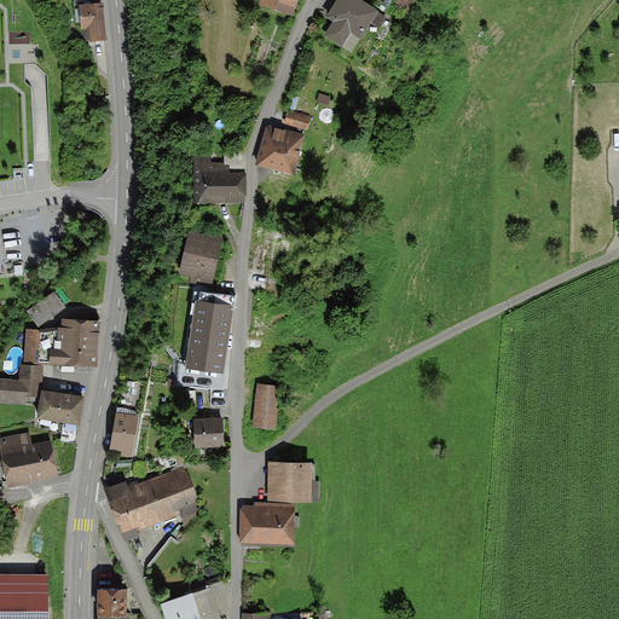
[(256,0),(258,1),(287,12),(290,0),(256,0)]
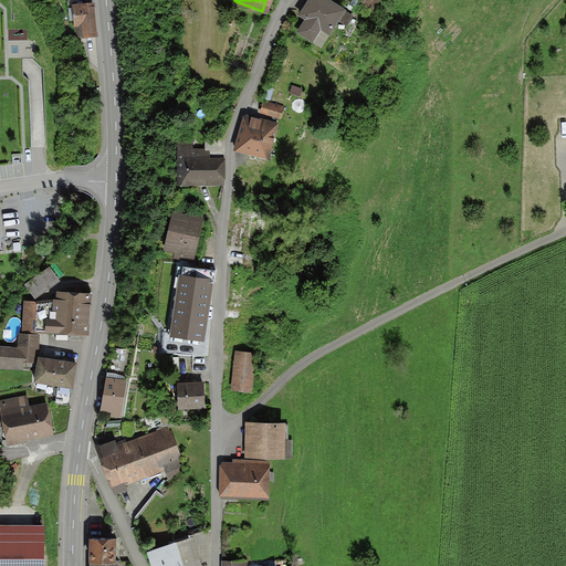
[(315,43),(338,7),(327,0),(303,0),(300,6),(306,10),(294,29),(315,43)]
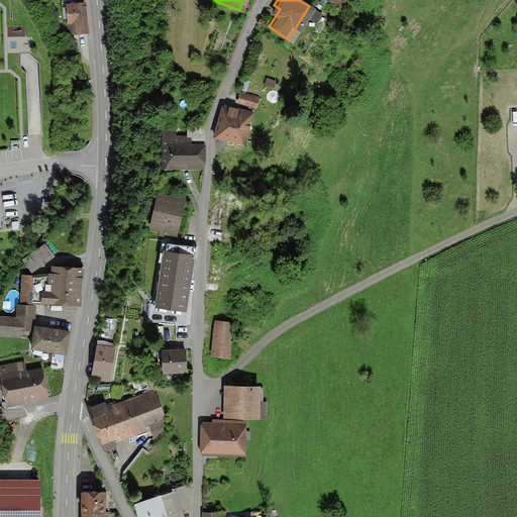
[(340,0),(324,0),(335,9),(340,0)]
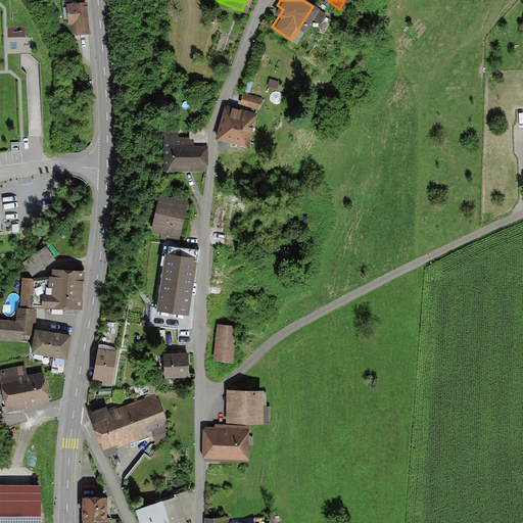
[(90,29),(89,29),(88,7),(88,2),(67,4),(69,27),(74,35),(90,34),(90,29)]
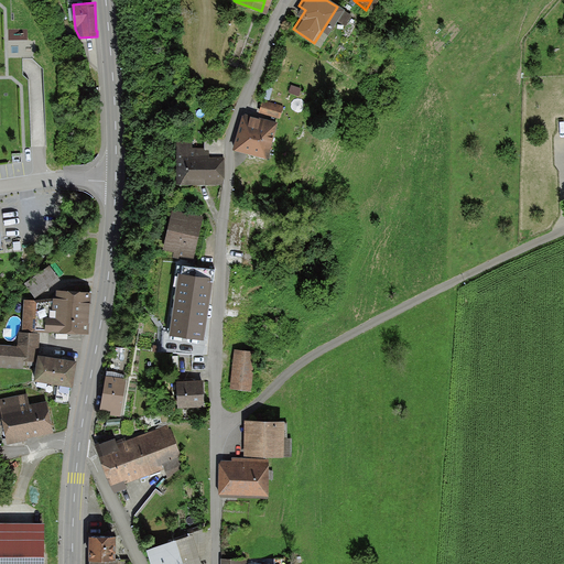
[(258,109),(275,116),(279,106),(261,99),(258,109)]
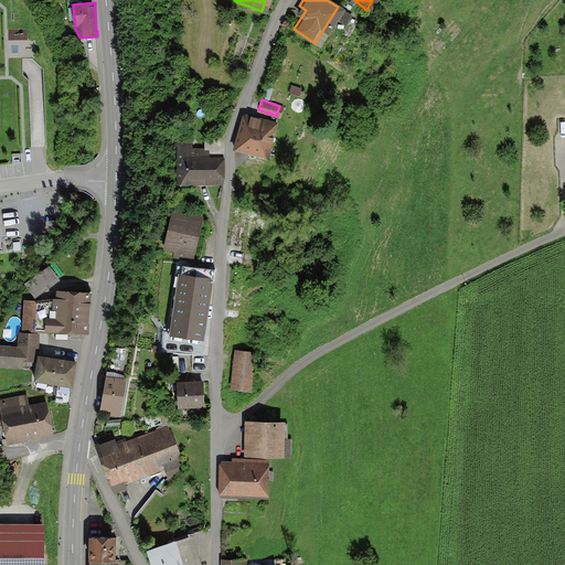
[(266,159),(275,126),(243,118),(235,152),(266,159)]
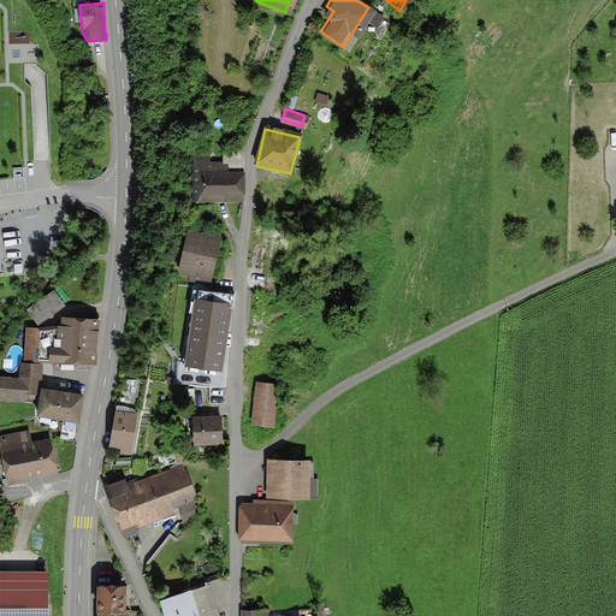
[(193,201),(242,200),(242,175),(224,176),(224,169),(205,169),(205,159),(193,159),(193,201)]
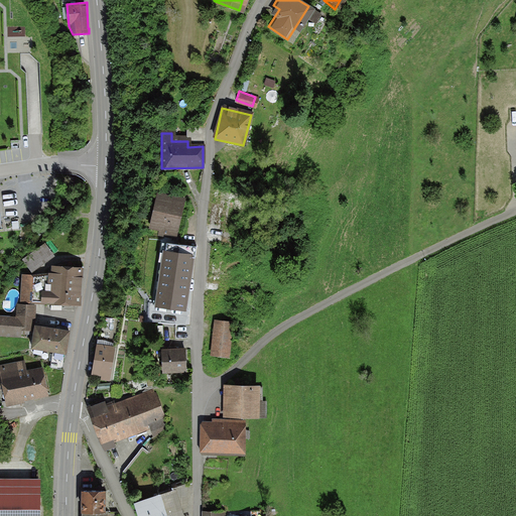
[(184,200),(157,194),(150,228),(160,230),(159,234),(176,238),(184,200)]
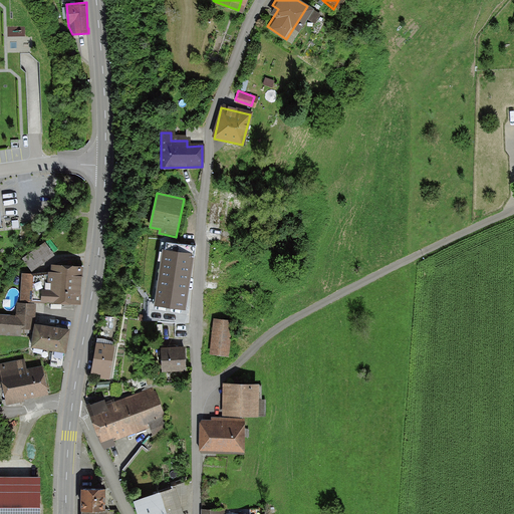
[(55,256),(45,242),(22,258),(31,272),(55,256)]
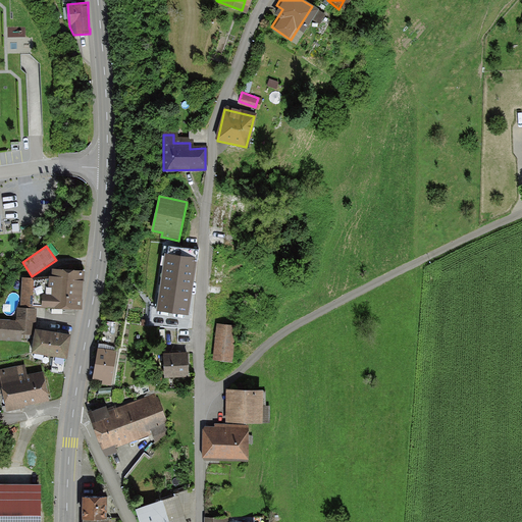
[(164,254),(157,310),(188,314),(195,261),(197,262),(199,250),(168,246),(167,254),(164,254)]
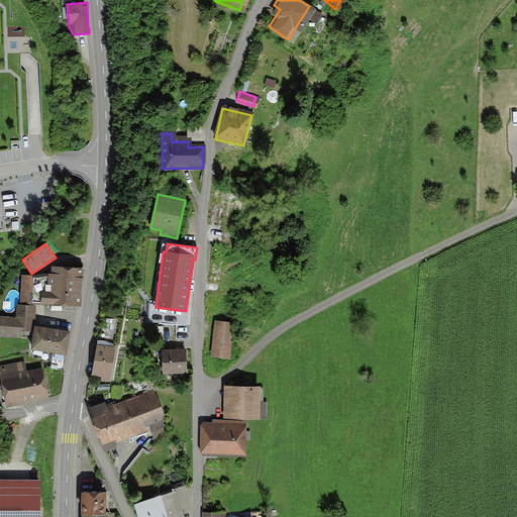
[(84,268),(52,267),(50,273),(22,277),(21,304),(81,308),(82,298),(81,298),(82,278),(83,278),(84,268)]
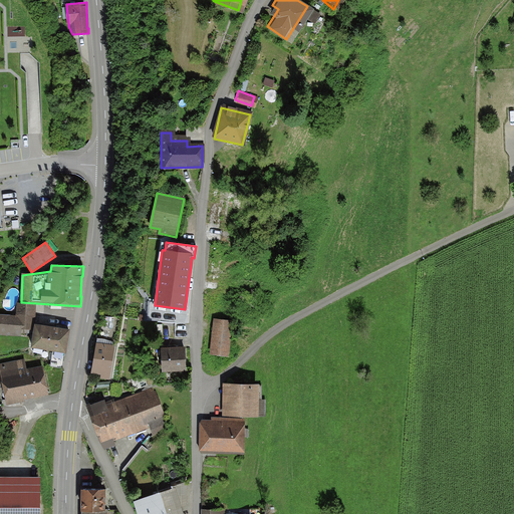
[(16,316),(0,314),(0,333),(21,335),(21,333),(34,333),(35,324),(36,304),(16,302),(16,316)]
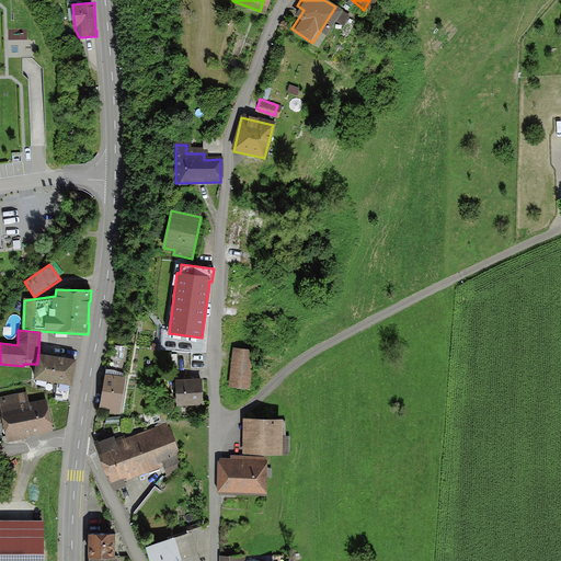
[(229,386),(250,388),(253,348),(233,347),(229,386)]
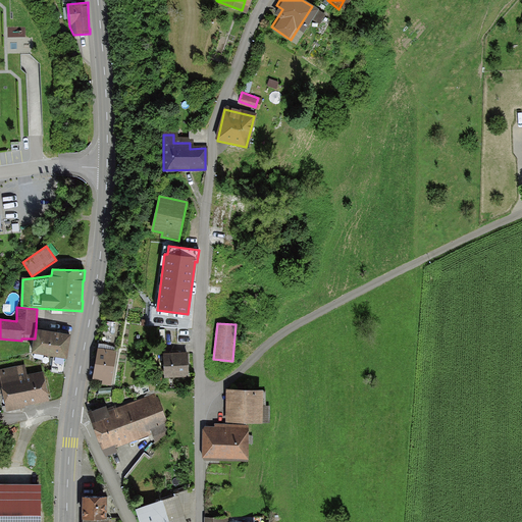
[(35,338),(32,353),(54,357),(51,370),(62,372),(64,359),(67,359),(71,335),(36,329),(35,338)]
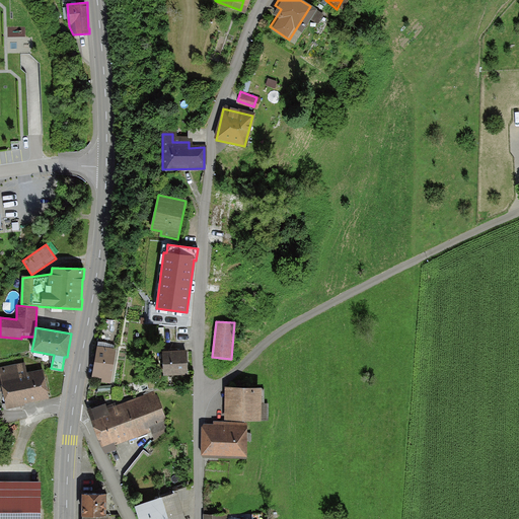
[(97,347),(92,377),(102,379),(102,381),(110,383),(116,350),(97,347)]
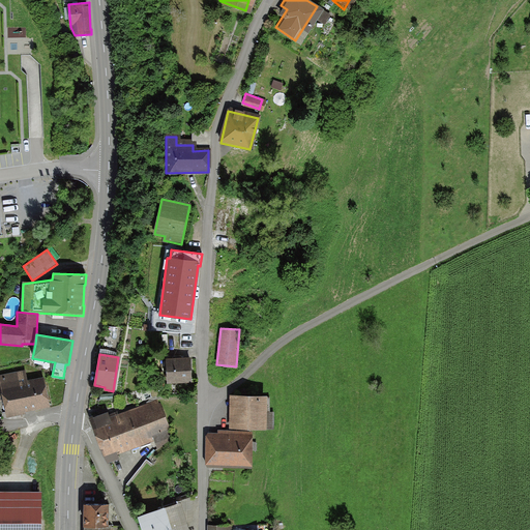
[(167,384),(193,383),(190,357),(166,358),(167,384)]
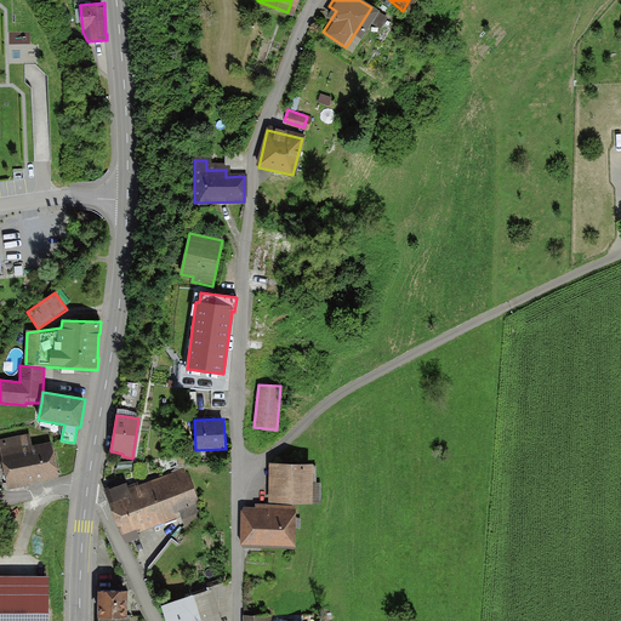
[(58,477),(52,444),(33,448),(29,432),(0,437),(0,449),(7,490),(30,485),(30,482),(58,477)]
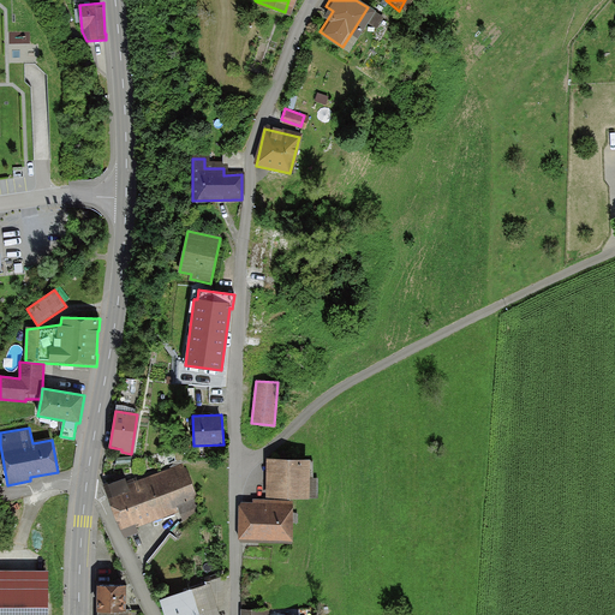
[(312,460),(267,460),(267,499),(317,499),(317,478),(312,478),(312,460)]
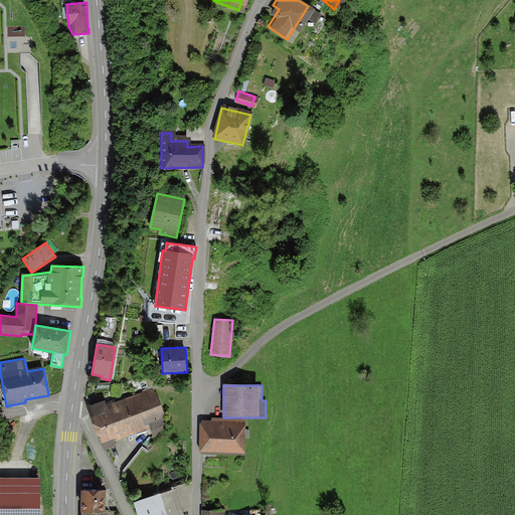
[(154,439),(167,427),(157,391),(155,392),(153,387),(116,402),(114,399),(106,402),(105,399),(86,407),(99,438),(105,451),(118,446),(116,441),(149,428),(154,439)]
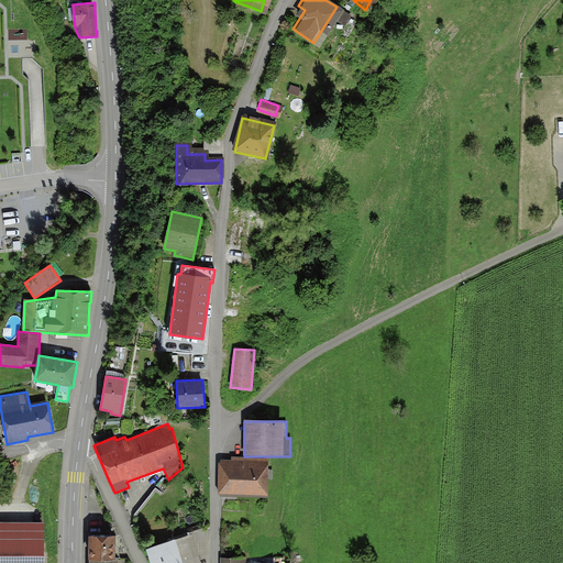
[(268,496),(268,457),(231,456),(230,461),(221,460),(219,463),(218,495),(268,496)]
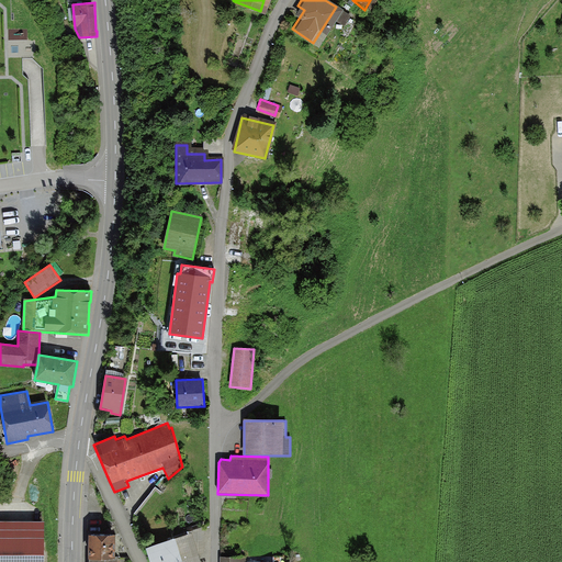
[(44,561),(45,521),(0,520),(0,561),(44,561)]
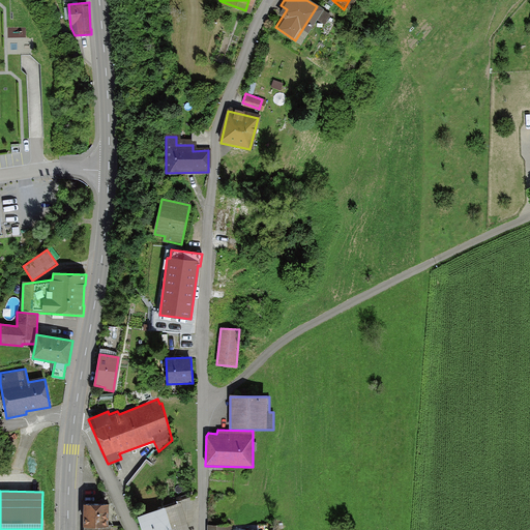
[(189,529),(181,503),(138,518),(142,529),(189,529)]
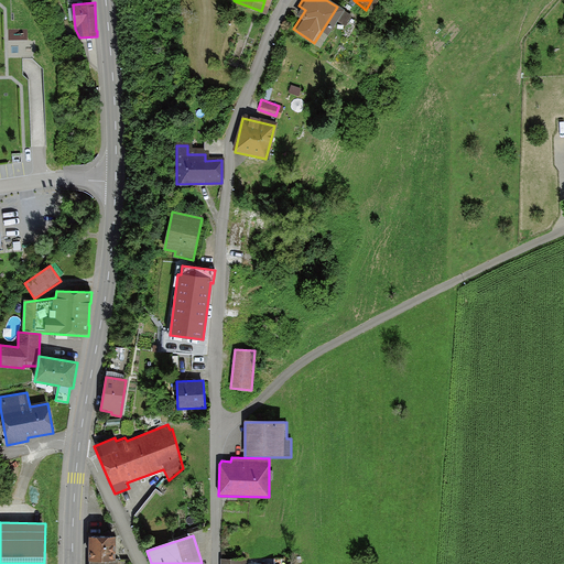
[(115,539),(89,539),(89,561),(90,561),(89,563),(118,563),(118,559),(115,559),(115,539)]
